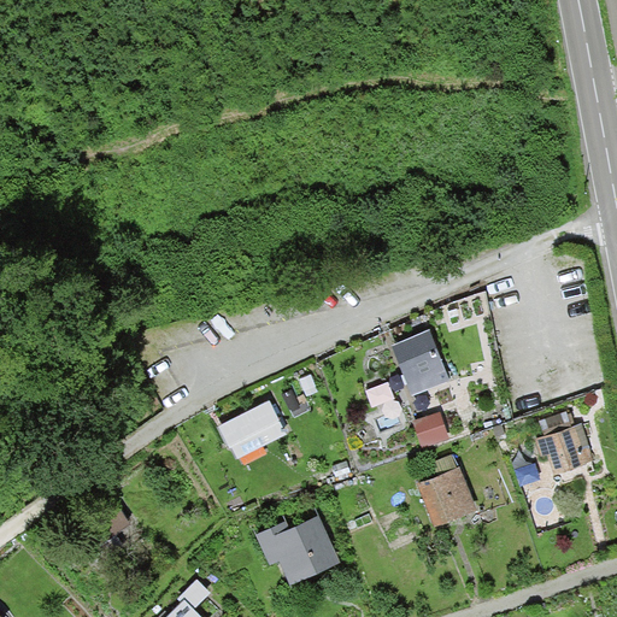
[(429,329),(388,346),(407,395),(448,380),(429,329)]
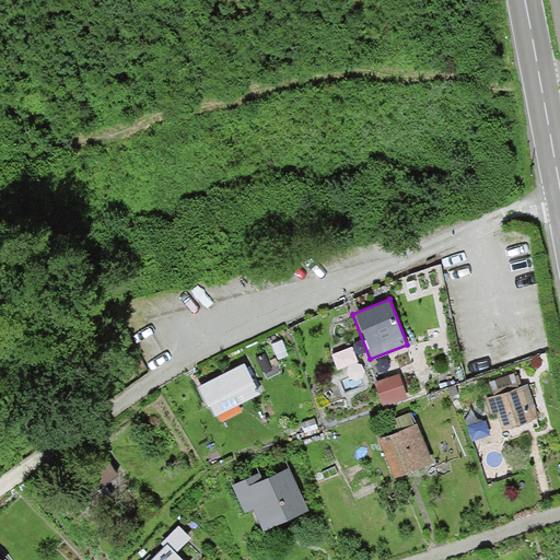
[(242,362),(195,385),(212,420),(258,396),(242,362)]
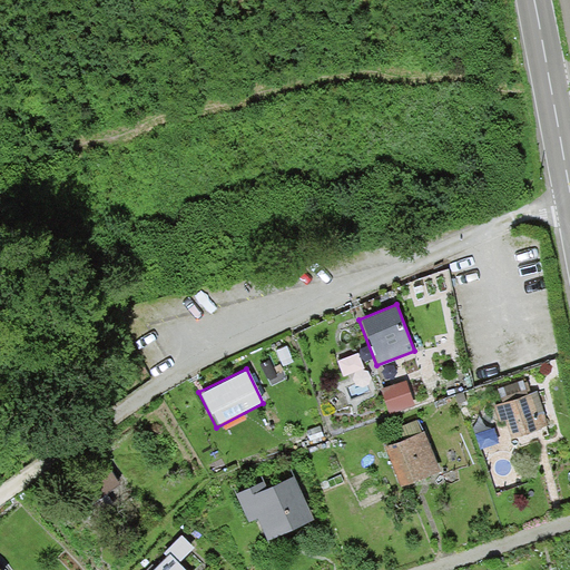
[(537,390),(492,403),(503,440),(548,428),(537,390)]
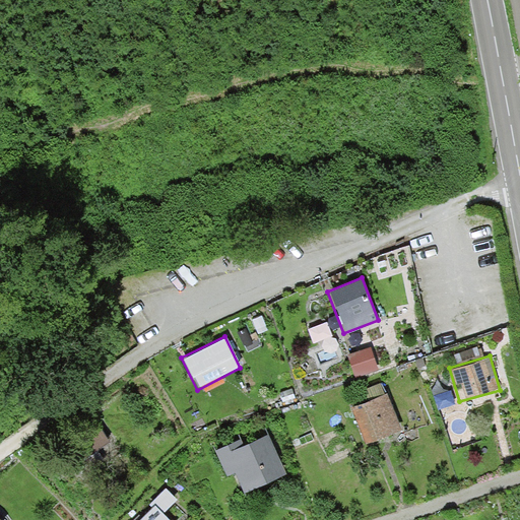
[(387,392),(352,406),(368,444),(402,429),(387,392)]
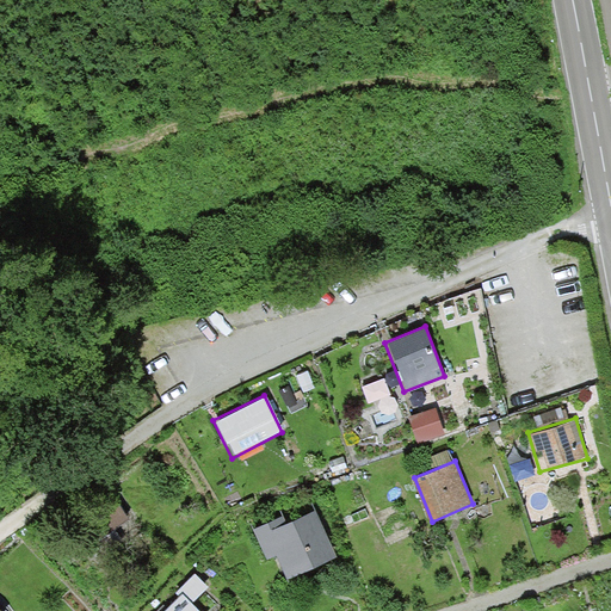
[(113,489),(90,507),(107,532),(131,516),(113,489)]
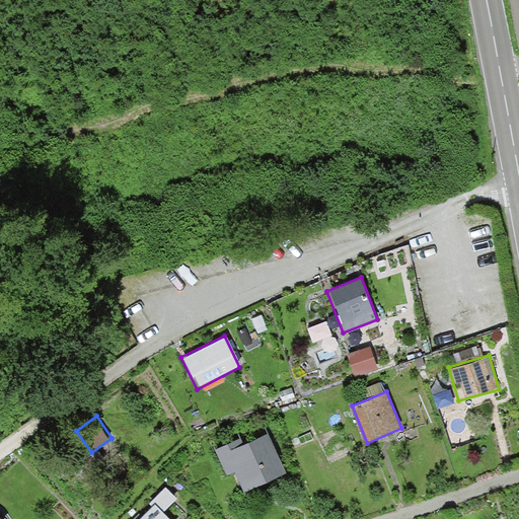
[(239,435),(214,447),(225,472),(233,468),(243,492),(285,472),(267,433),(242,444),(239,435)]
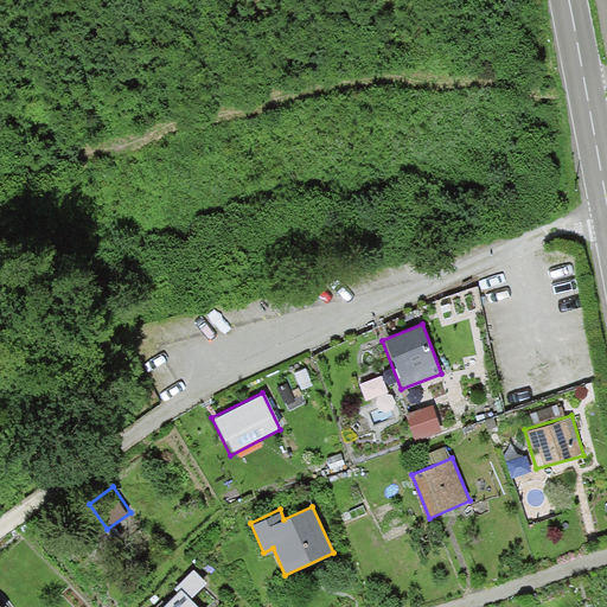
[(193,568),(151,606),(196,606),(189,599),(208,582),(193,568)]
